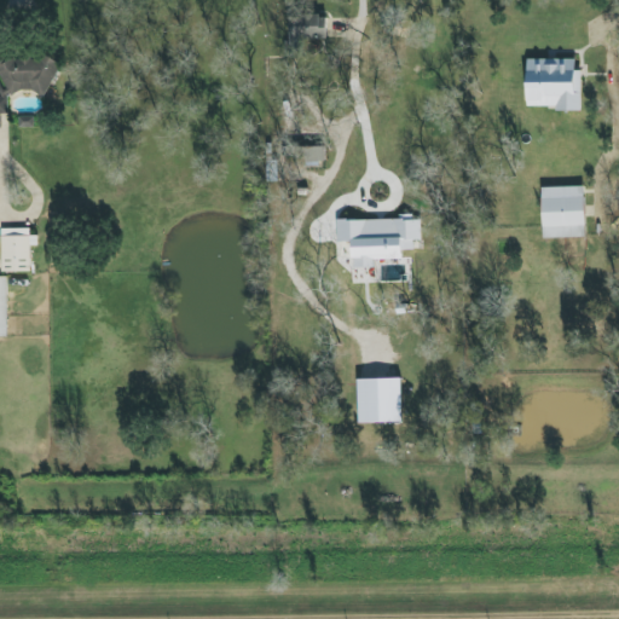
[(328,40),(328,15),(290,16),(291,55),(307,55),(307,40),(328,40)]
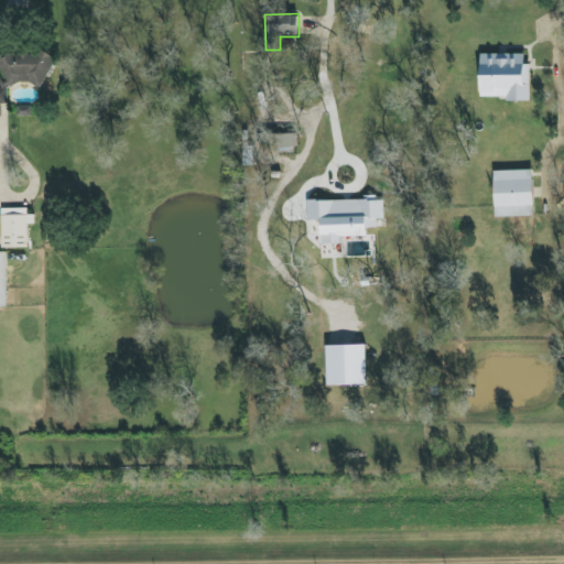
[(50,84),(49,52),(21,52),(21,54),(0,54),(0,102),(8,104),(7,85),(50,84)]
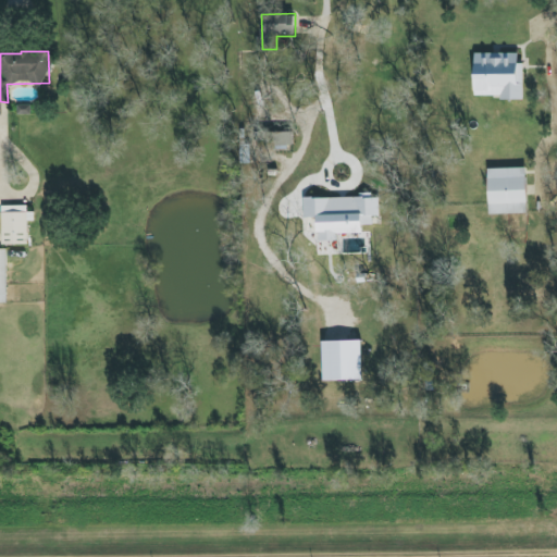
[(519,53),(475,53),(474,96),(500,96),(500,100),(523,100),(523,63),(519,63),(519,53)]
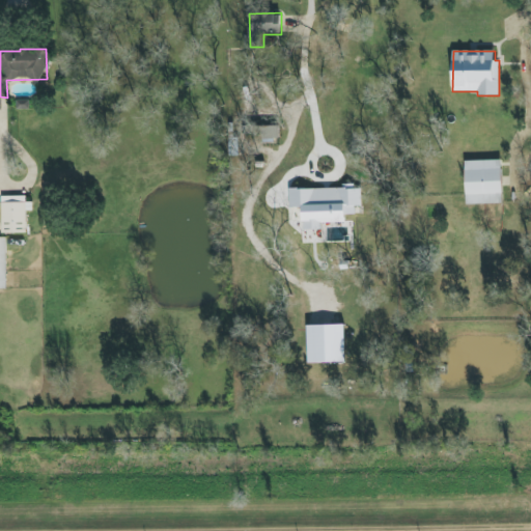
[(279,141),(278,126),(244,127),(244,134),(261,134),(262,142),(279,141)]
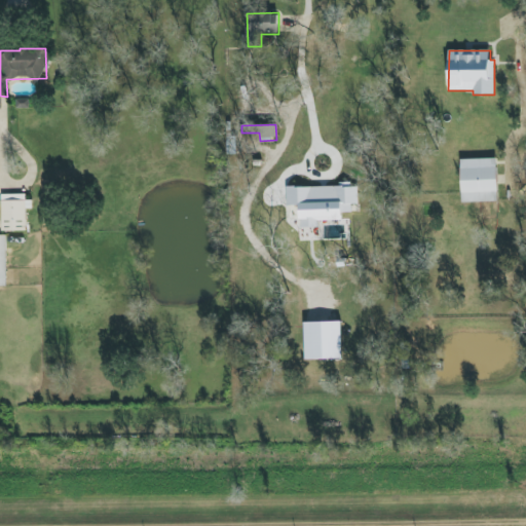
[(462,202),(498,201),(497,158),(461,159),(462,202)]
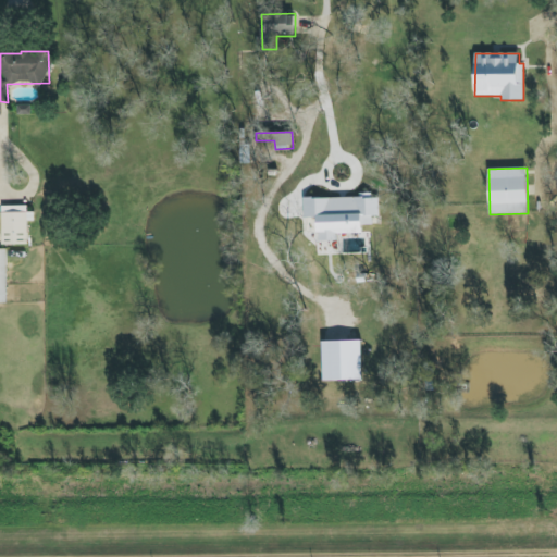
[(305,198),(305,218),(319,218),(319,242),(337,240),(337,234),(362,234),(362,225),(373,224),(373,217),(380,215),(380,198),(369,198),(369,197),(305,198)]
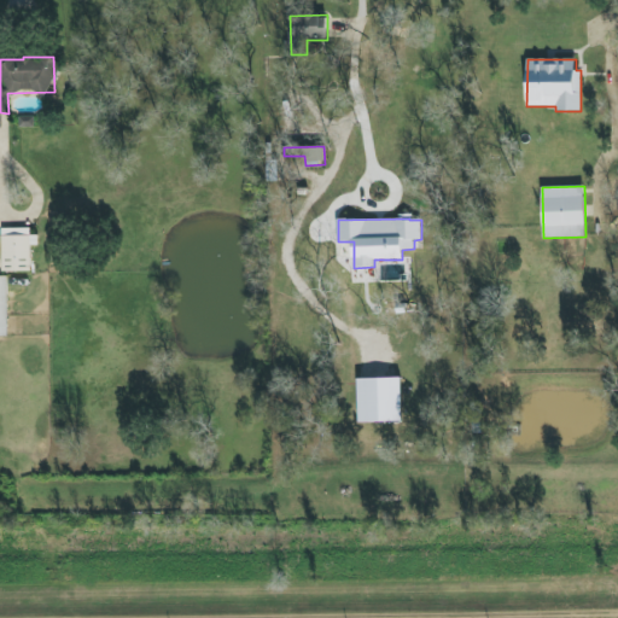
[(31,272),(30,245),(35,245),(34,228),(1,228),(3,272),(31,272)]
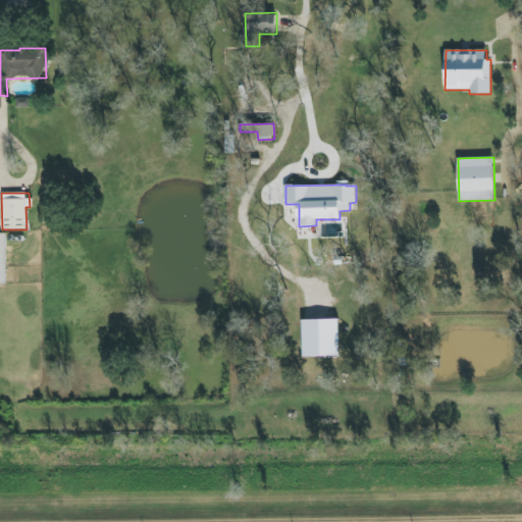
[(303,320),(304,357),(341,356),(340,319),(303,320)]
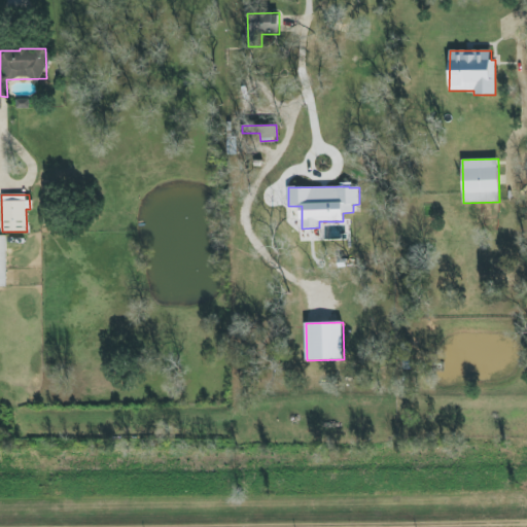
All buildings are outlined.
